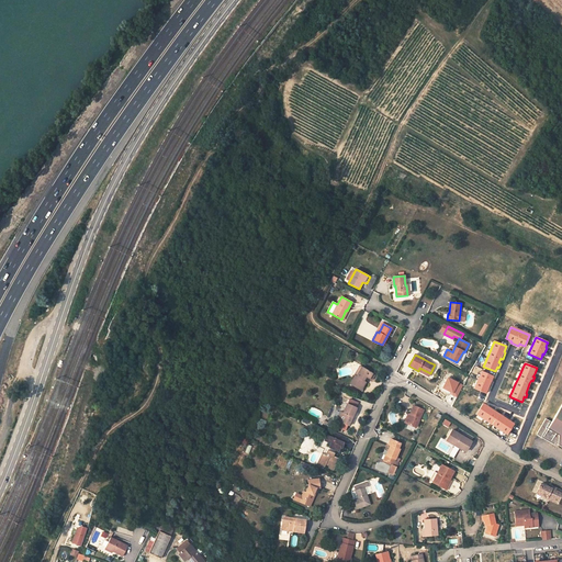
[(369,379),(372,373),(361,367),(357,377),(355,375),(350,384),(361,390),(363,386),(366,382),(363,381),(366,377),(369,379)]
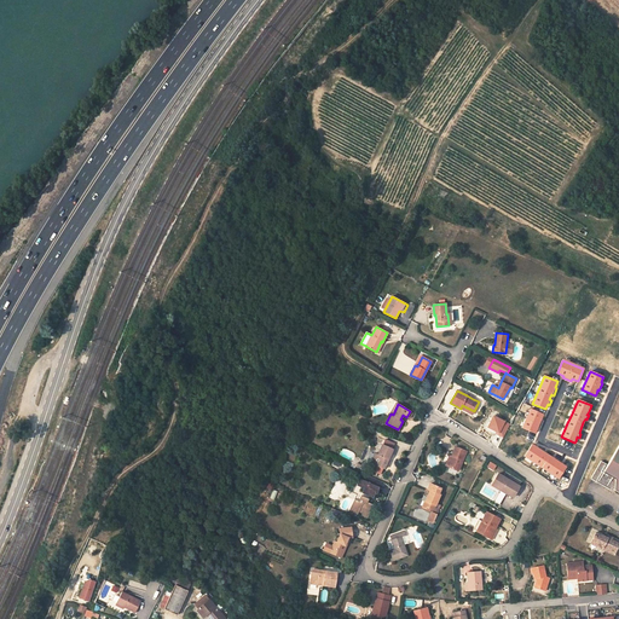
[(542,420),(541,420),(542,417),(543,415),(530,409),(527,415),(525,422),(522,428),(534,433),(536,431),(537,428),(538,428),(539,428),(543,421),(542,420)]
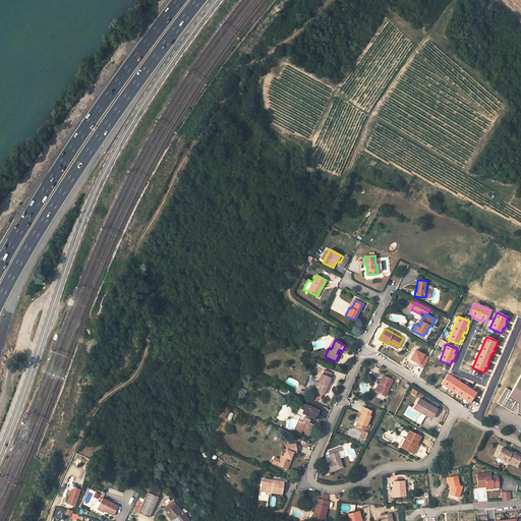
[(417,365),(423,368),(428,358),(415,350),(410,360),(414,362),(417,364),(417,365)]
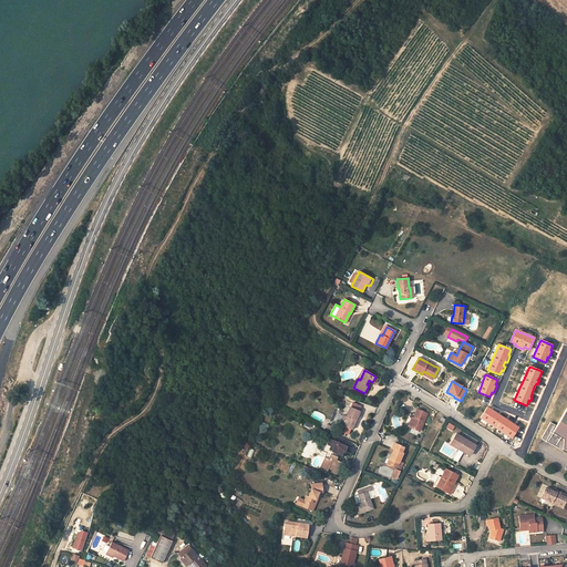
[(351,408),(349,406),(346,416),(343,415),(339,424),(344,426),(351,430),(352,430),(361,412),(360,411),(351,408)]
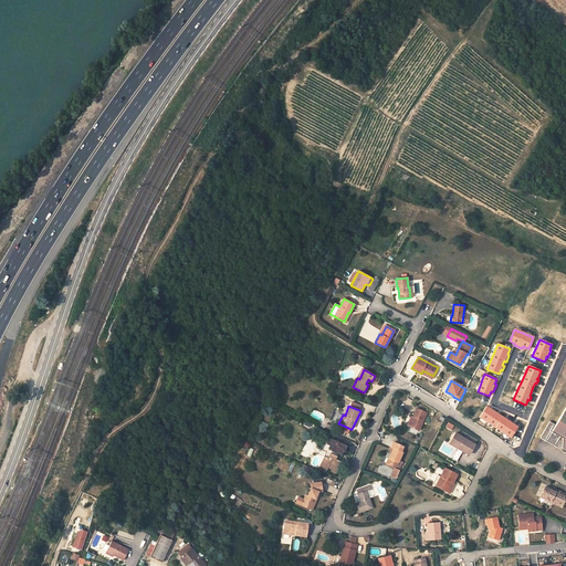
[(499,412),(492,408),(491,409),(488,407),(486,407),(480,417),(484,420),(491,425),(500,430),(506,435),(511,438),(517,427),(516,426),(513,423),(514,422),(507,418),(506,419),(503,417),(501,416),(498,413),(499,412)]
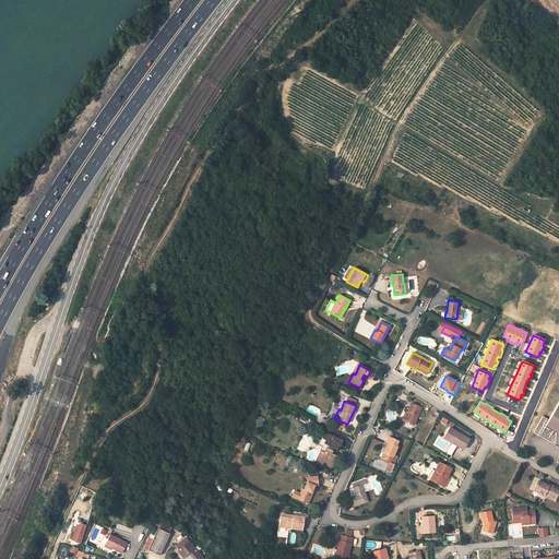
[(558,402),(549,419),(544,415),(534,431),(552,442),(554,440),(558,442),(558,402)]
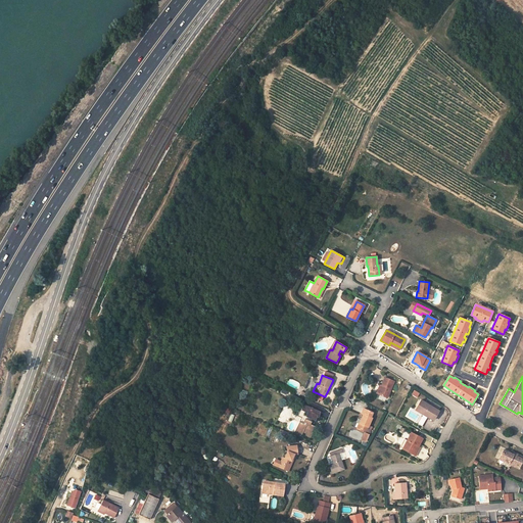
[(384,377),(380,385),(377,393),(387,398),(394,382),(384,377)]
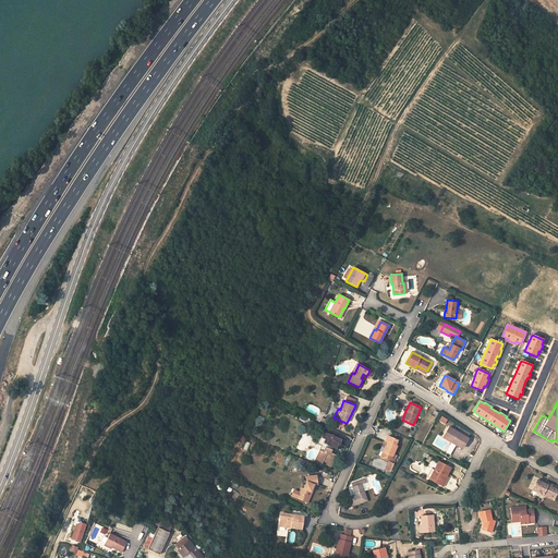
[(439,421),(445,425),(448,420),(441,416),(439,421)]
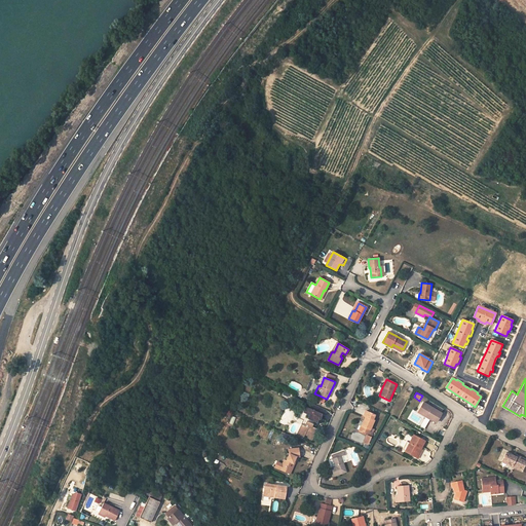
[(423,403),(417,412),(429,419),(431,415),(438,419),(442,414),(423,403)]
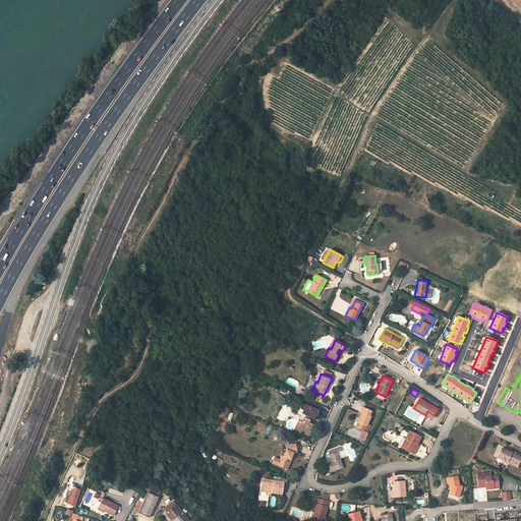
[(277,418),(286,422),(292,407),(283,403),(277,418)]
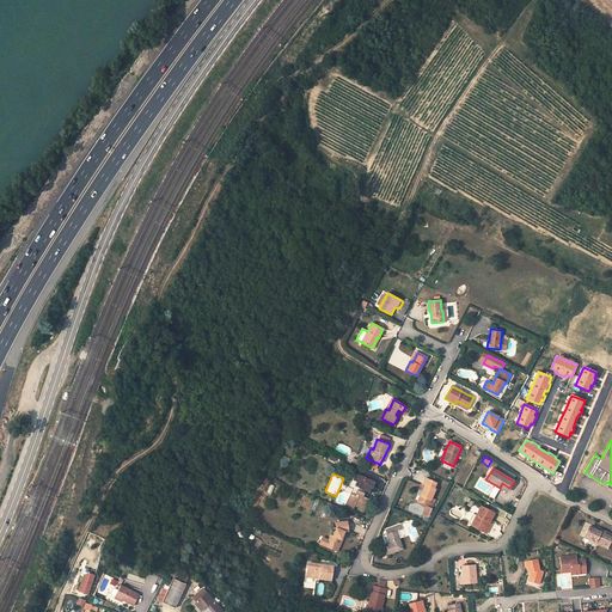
[(372,489),(375,482),(355,473),(353,479),(357,482),(360,483),(357,487),(359,488),(357,490),(353,488),(346,505),(354,508),(355,506),(359,507),(357,509),(363,512),(369,499),(363,496),(365,494),(363,493),(365,490),(367,491),(369,493),(371,488),(372,489)]
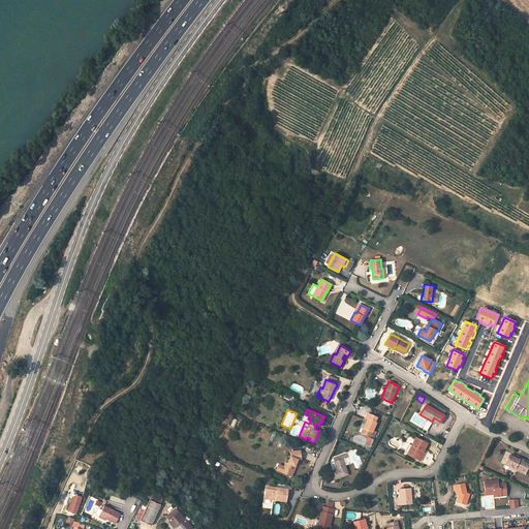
[(367,419),(361,433),(367,436),(369,431),(372,432),(376,423),(375,423),(377,417),(368,413),(365,418),(367,419)]
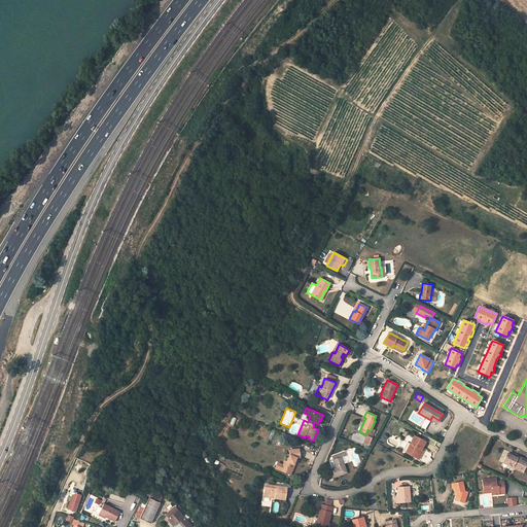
[(271,440),(273,432),(264,429),(261,437),(271,440)]
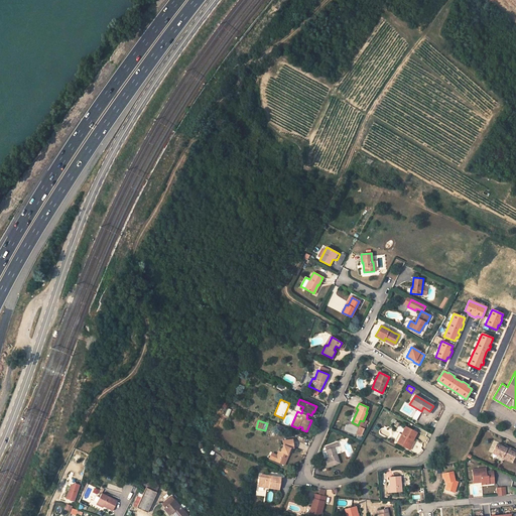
[(408,448),(412,440),(416,432),(405,426),(401,434),(396,442),(408,448)]
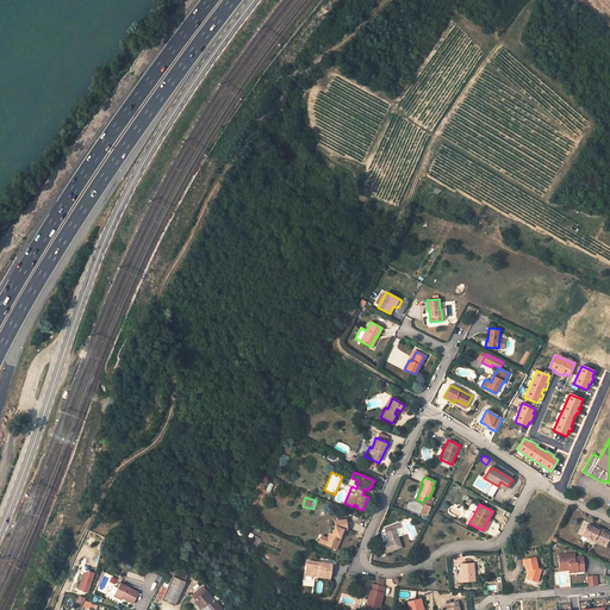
[(347,529),(346,520),(335,521),(335,527),(334,529),(332,534),(330,533),(328,539),(331,541),(328,546),(336,549),(341,537),(340,537),(342,530),(347,529)]
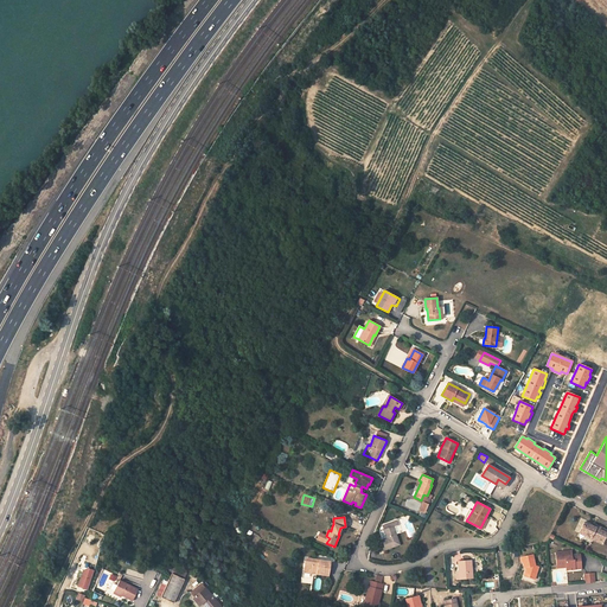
[(585,522),(580,531),(592,537),(592,536),(604,541),(606,532),(600,529),(601,528),(596,525),(595,526),(592,525),(585,522)]
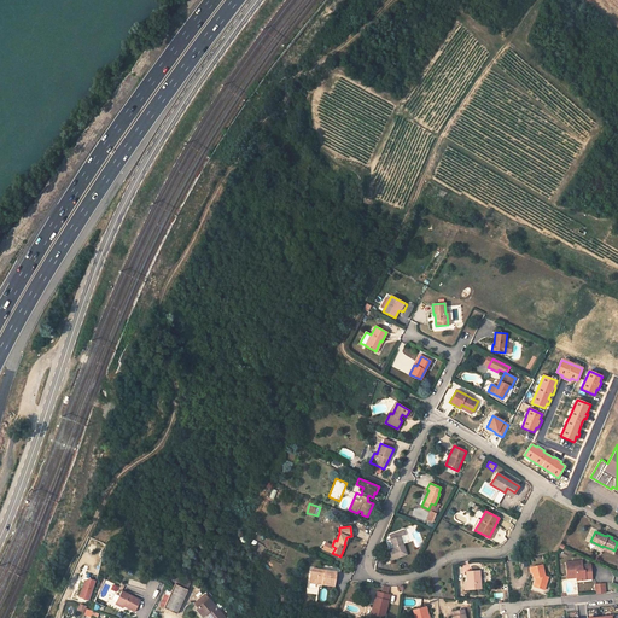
[(392,559),(407,554),(400,536),(391,540),(394,548),(389,549),(392,559)]
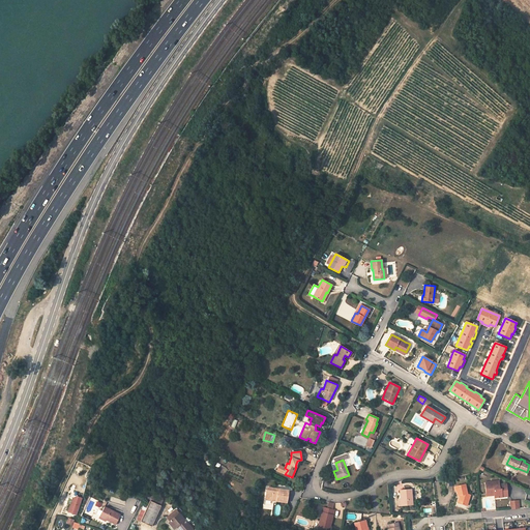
[(517,468),(517,469),(506,464),(505,465),(526,475),(527,472),(517,468)]
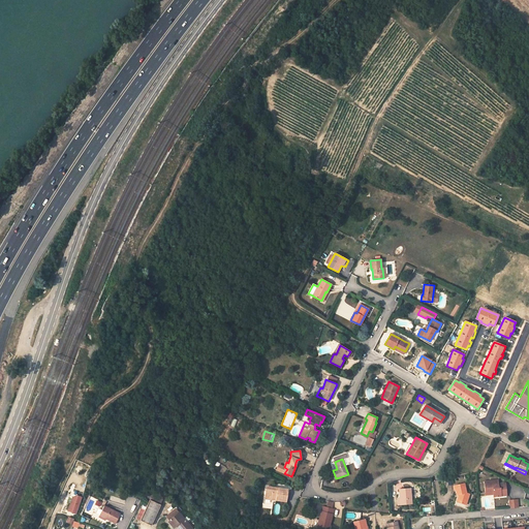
[(496,480),(485,481),(486,493),(493,493),(494,495),(494,497),(501,496),(500,493),(506,492),(505,484),(499,484),(496,485),(496,480)]
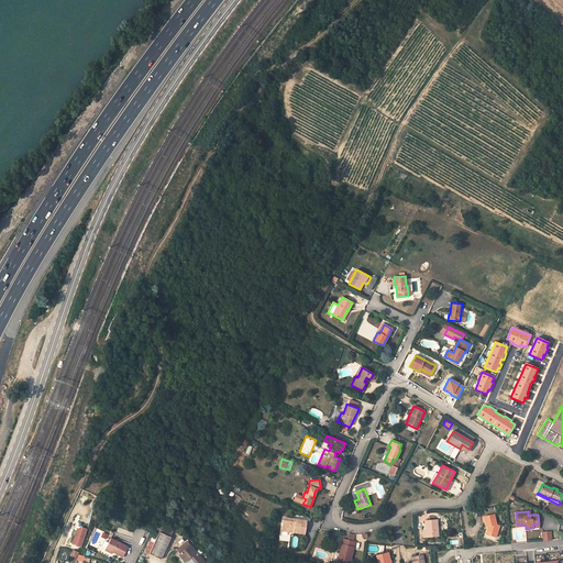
[(496,525),(494,514),(484,517),(486,527),(488,526),(489,528),(487,528),(486,533),(496,537),(499,526),(496,525)]
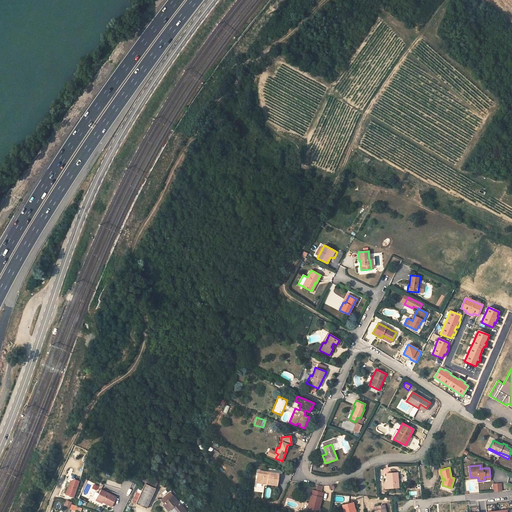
[(258,471),(257,480),(267,482),(267,484),(277,485),(278,474),(258,471)]
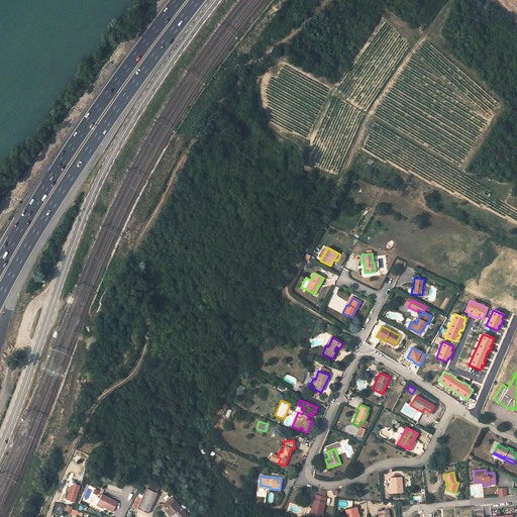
[(402,492),(401,478),(390,478),(391,486),(391,493),(402,492)]
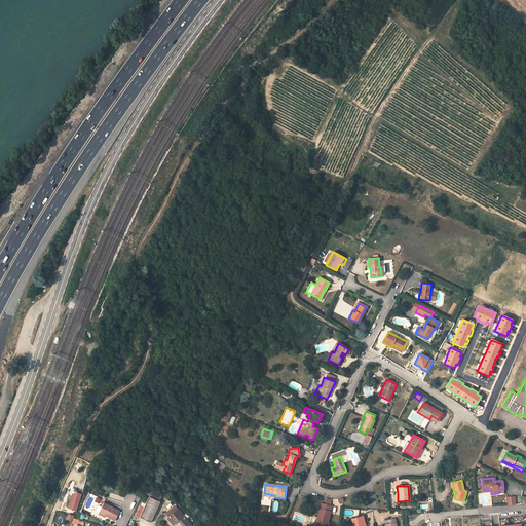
[(149,497),(160,502),(162,496),(151,491),(149,497)]
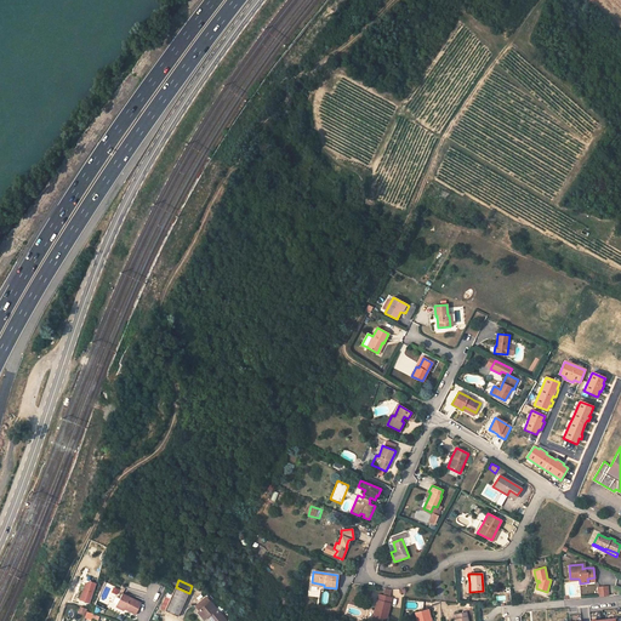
[(90,604),(96,584),(89,581),(85,584),(79,600),(90,604)]
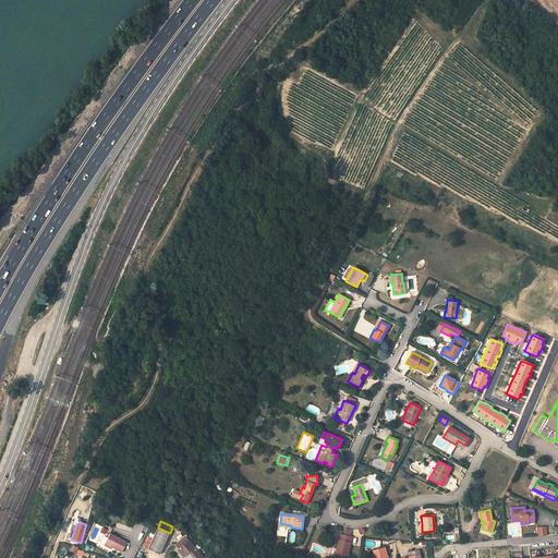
[(537,528),(538,535),(546,535),(546,526),(537,528)]
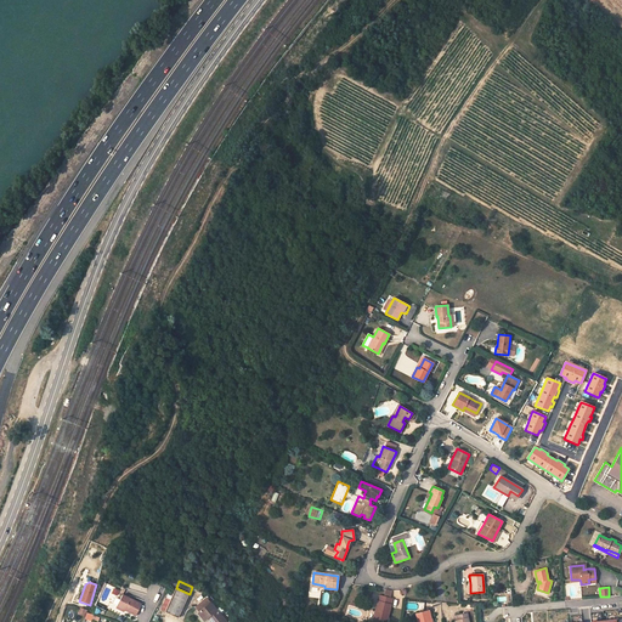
[(190,594),(176,588),(170,600),(167,598),(160,610),(177,617),(190,594)]
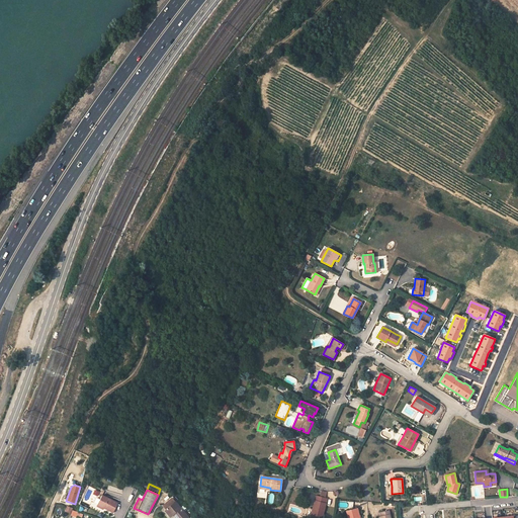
[(97,505),(104,508),(113,513),(118,503),(102,496),(97,505)]
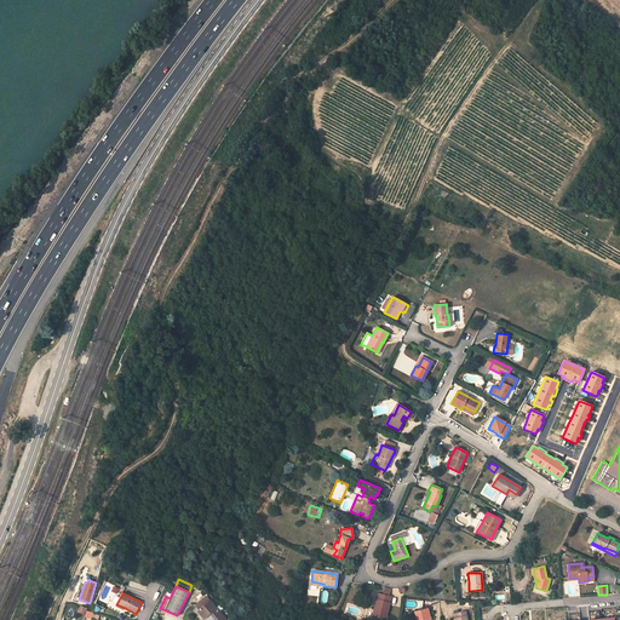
[(384,595),(378,593),(372,619),(375,619),(383,619),(385,612),(388,612),(391,597),(389,596),(384,595)]
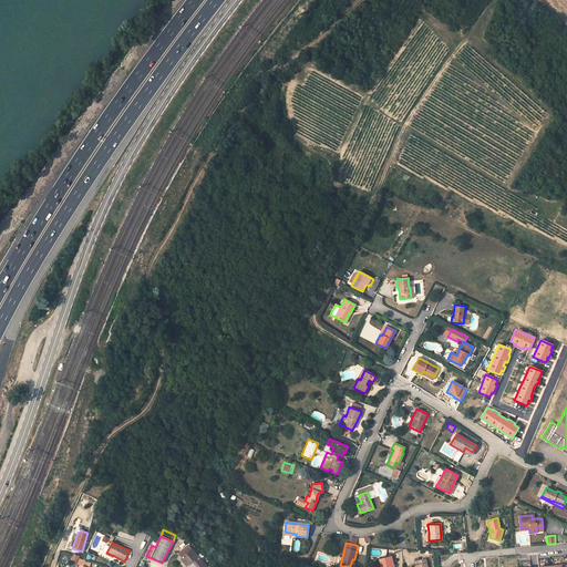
[(186,566),(189,563),(191,562),(193,564),(191,565),(192,566),(206,566),(192,549),(188,545),(177,554),(182,558),(181,559),(186,566)]
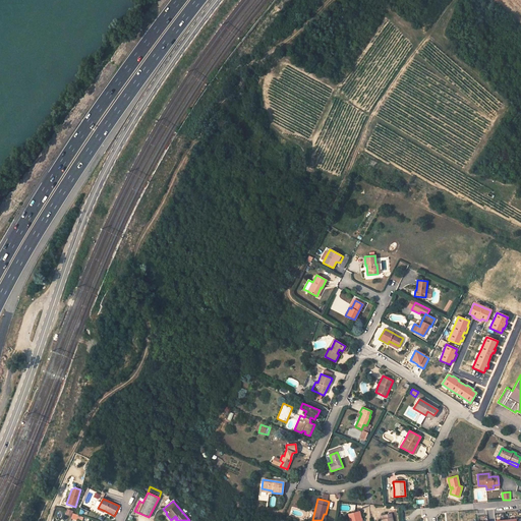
[(179,502),(176,505),(189,520),(193,519),(179,502)]
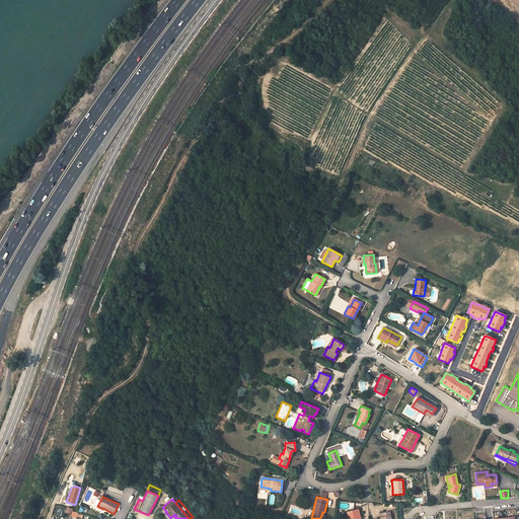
[(360,518),(358,509),(347,512),(348,518),(360,518)]
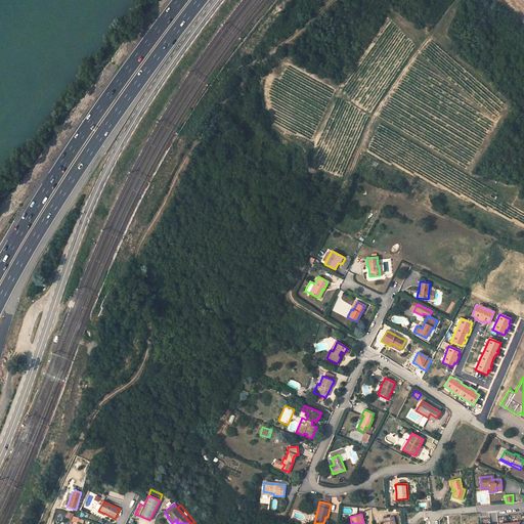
All buildings are outlined.
